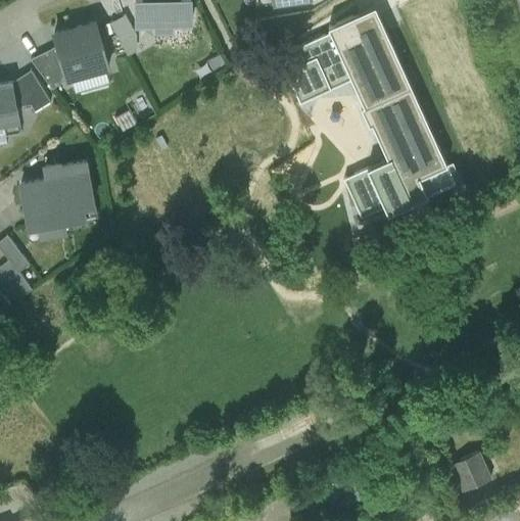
[(135,0),(135,28),(151,28),(151,34),(172,34),(172,27),(188,27),(188,0),(135,0)]
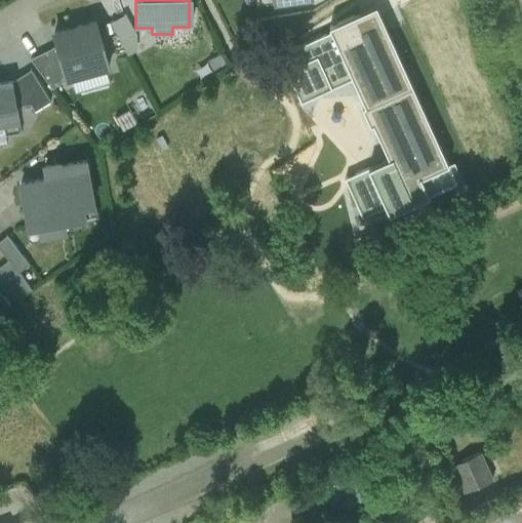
[(136,51),(134,48),(135,39),(124,18),(111,26),(128,56),(136,51)]
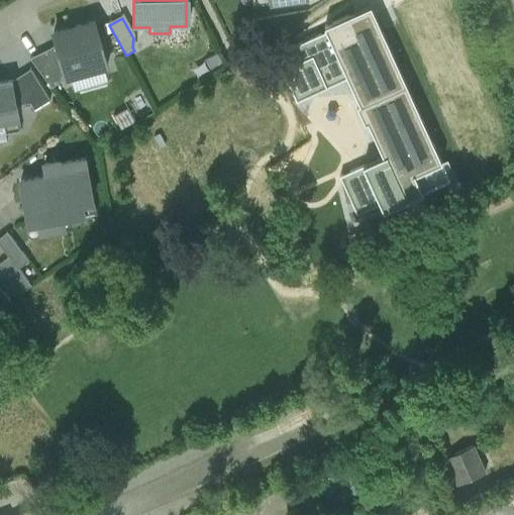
[(109,71),(98,30),(55,42),(57,49),(66,83),(109,71)]
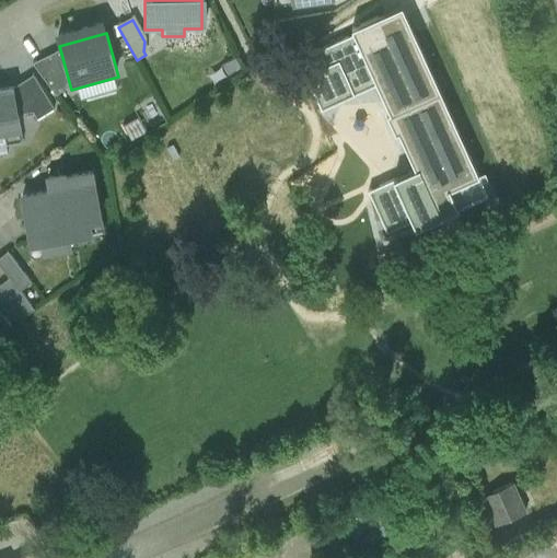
[(56,101),(71,90),(61,54),(33,66),(56,101)]
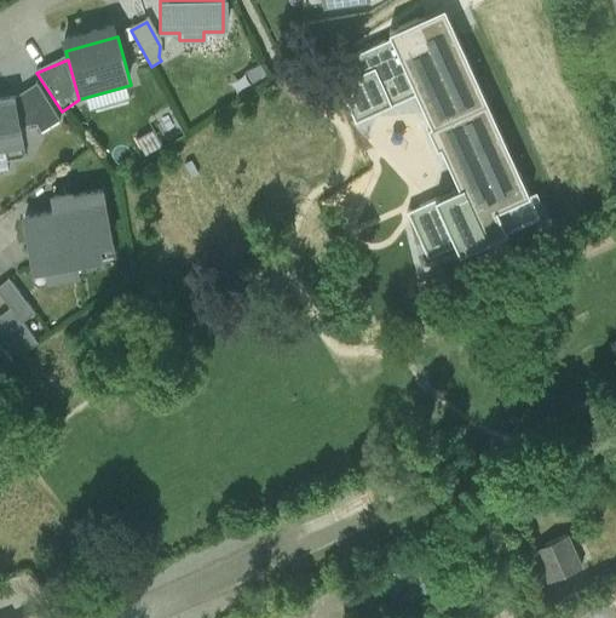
[(19,130),(34,129),(40,137),(61,125),(38,87),(15,102),(19,130)]
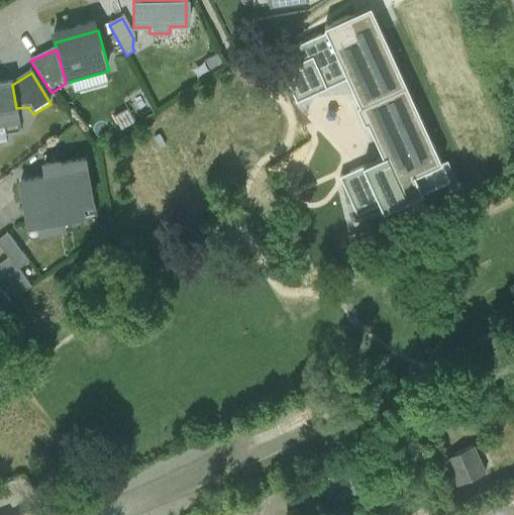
[(0,146),(7,145),(5,135),(21,132),(16,108),(12,85),(0,87),(0,146)]
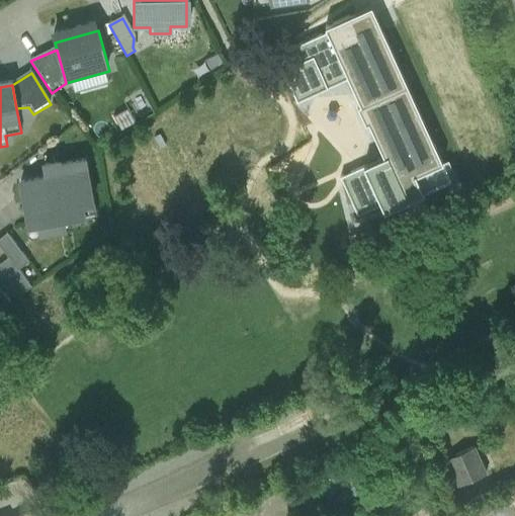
[(44,174),(17,179),(25,223),(36,221),(38,231),(61,227),(60,217),(81,212),(79,202),(89,200),(82,157),(56,162),(55,159),(41,161),(44,174)]
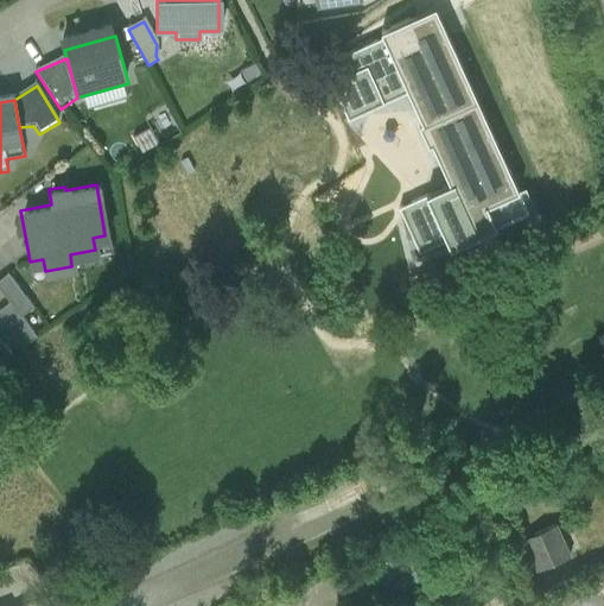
[(552,523),(520,538),(534,568),(565,554),(552,523)]
